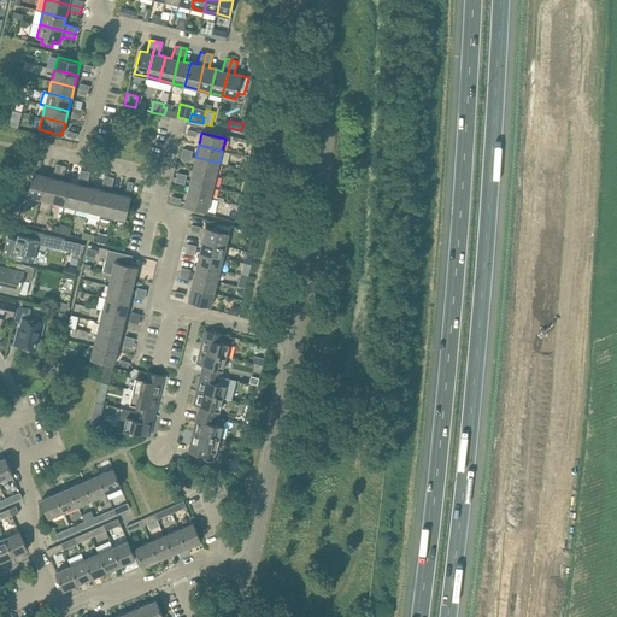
[(195,157),(193,169),(216,175),(219,163),(195,157)]
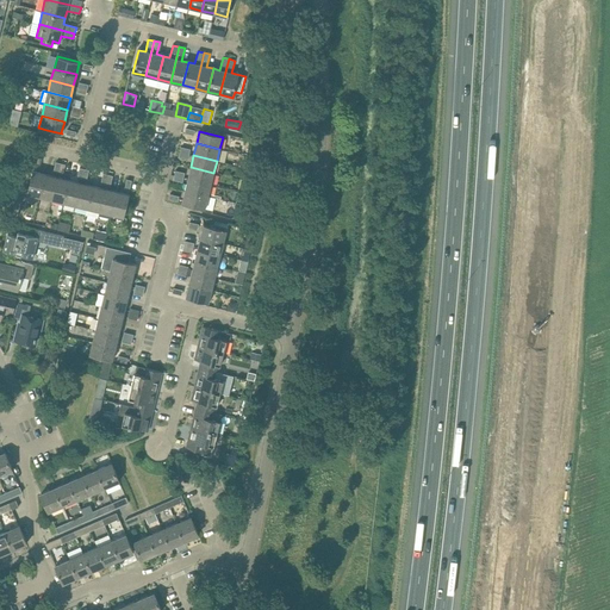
[(191,167),(188,179),(211,185),(213,173),(191,167)]
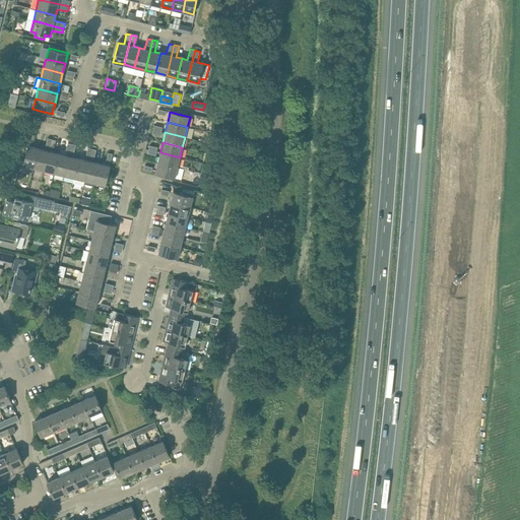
[(24,165),(34,168),(39,148),(28,146),(28,145),(23,166),(24,165)]
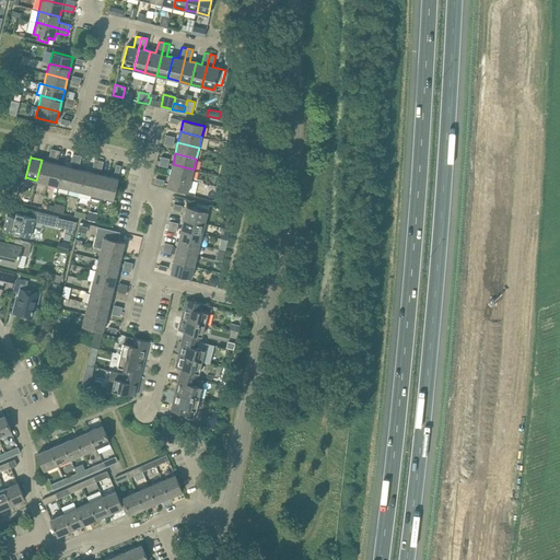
[(36,181),(47,183),(53,163),(42,160),(36,181)]
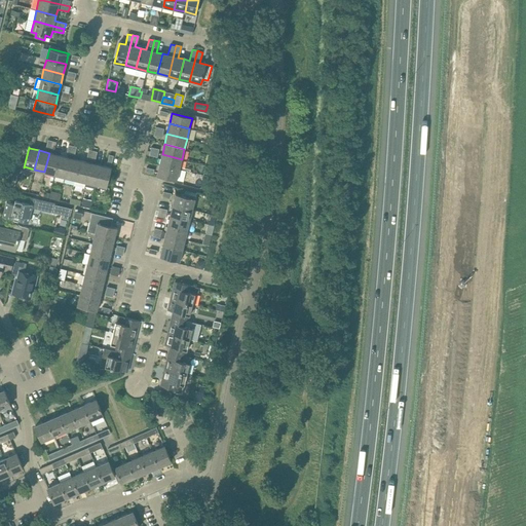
[(44,172),(54,175),(60,155),(49,153),(44,172)]
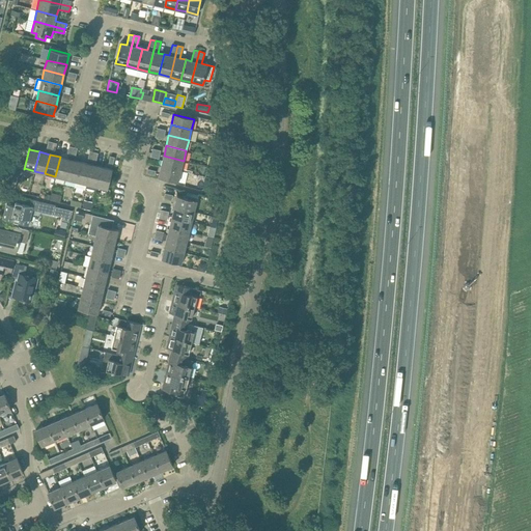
[(164,156),(161,166),(182,171),(184,161),(164,156)]
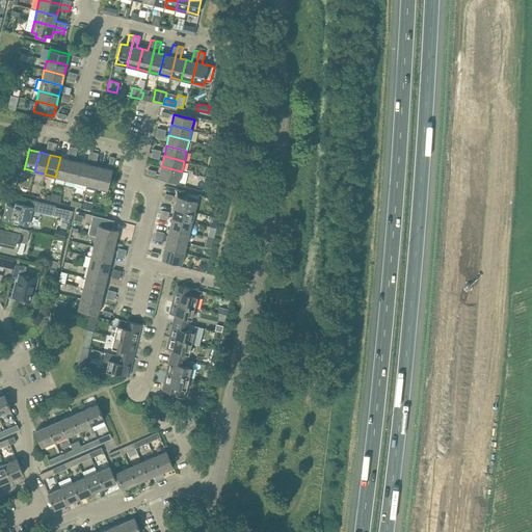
[(55,177),(65,179),(71,160),(60,157),(55,177)]
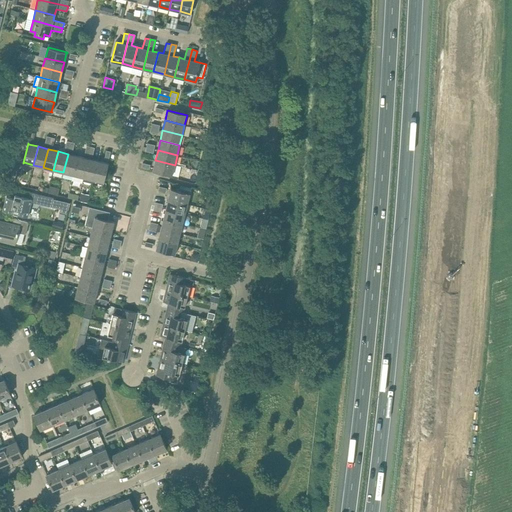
[(63,172),(73,175),(78,156),(68,154),(63,172)]
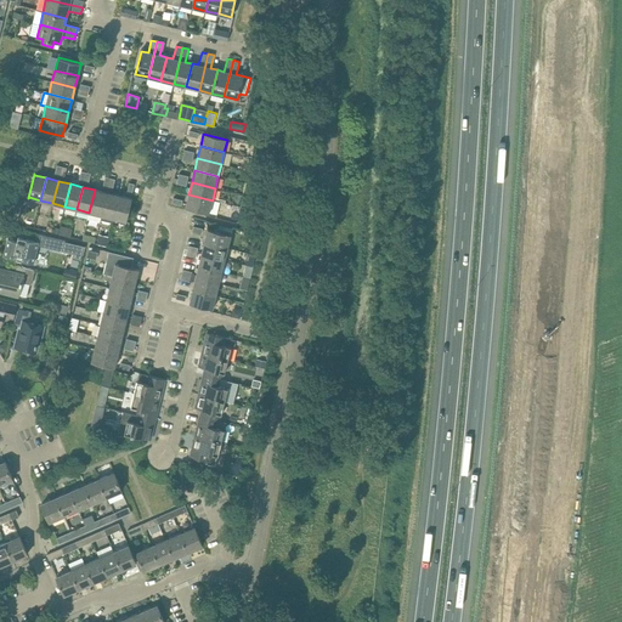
[(89,213),(101,215),(107,192),(95,190),(89,213)]
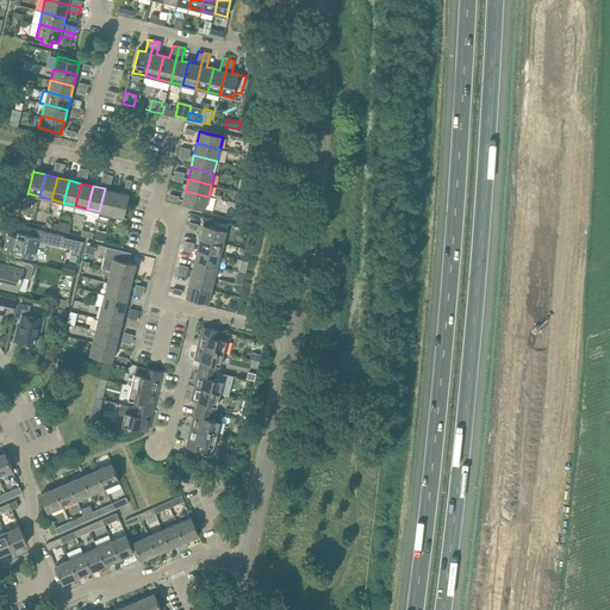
[(100,212),(99,217),(100,219),(106,221),(109,218),(110,213),(111,215),(117,192),(105,188),(99,211),(100,212)]
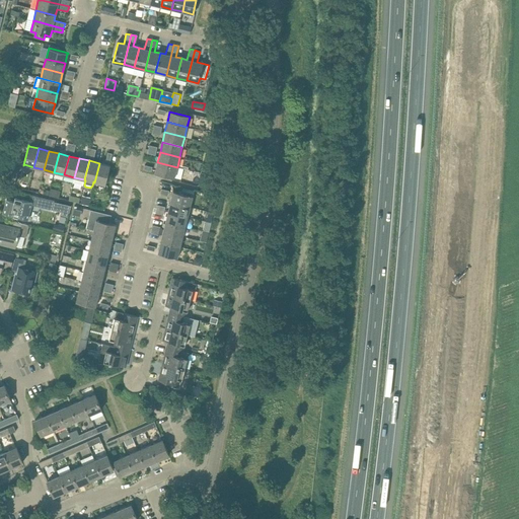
[(177,167),(157,162),(155,172),(174,177),(177,167)]
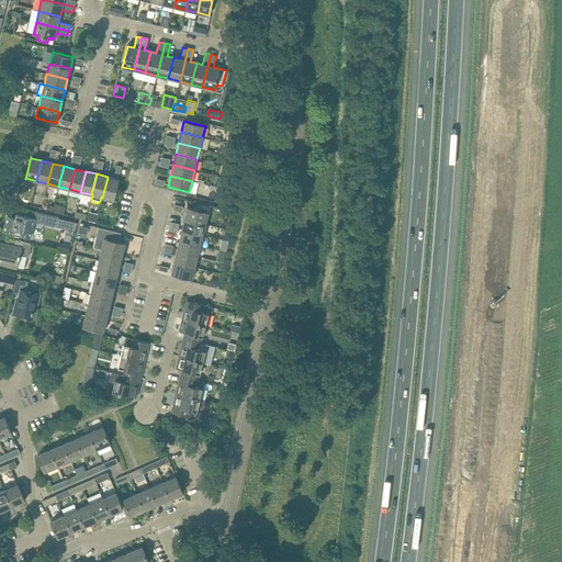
[(108,177),(102,198),(113,200),(119,179),(117,179),(108,177)]
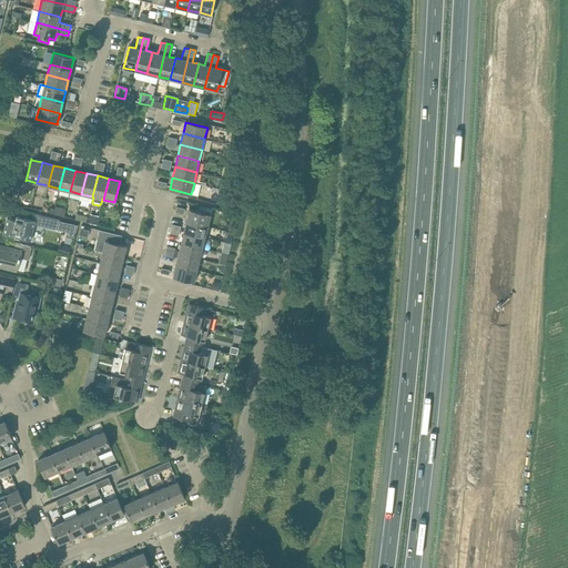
[(210,201),(217,203),(221,189),(213,188),(210,201)]
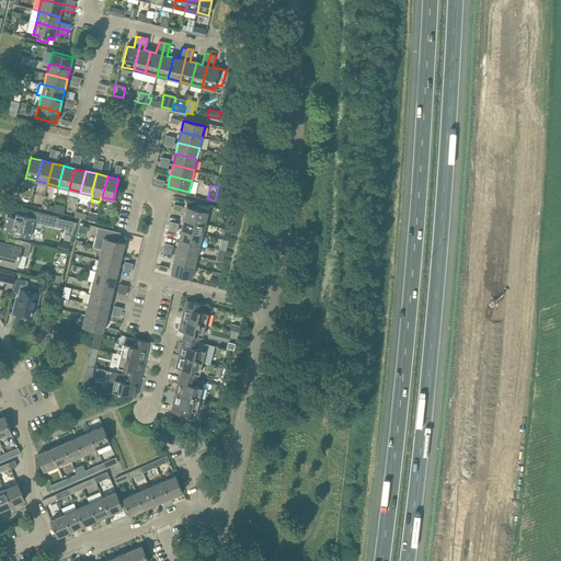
[(55,206),(54,212),(64,214),(65,206),(55,204),(55,206)]
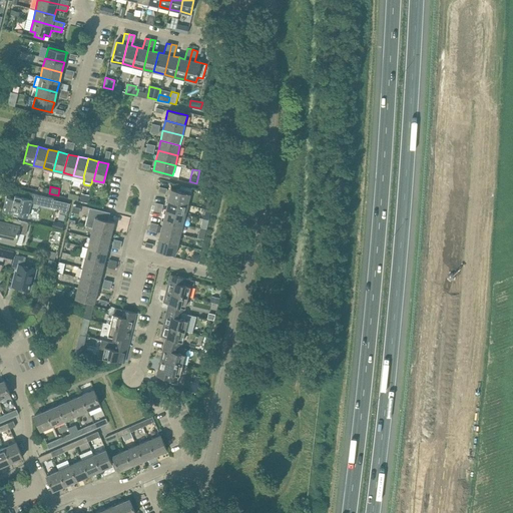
[(171,189),(168,199),(187,204),(190,193),(171,189)]
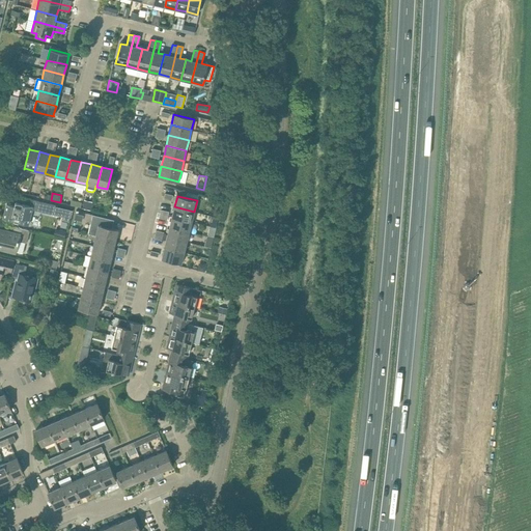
[(6,204),(3,219),(12,221),(29,225),(33,208),(36,210),(38,201),(31,199),(29,205),(19,203),(16,202),(15,206),(6,204)]
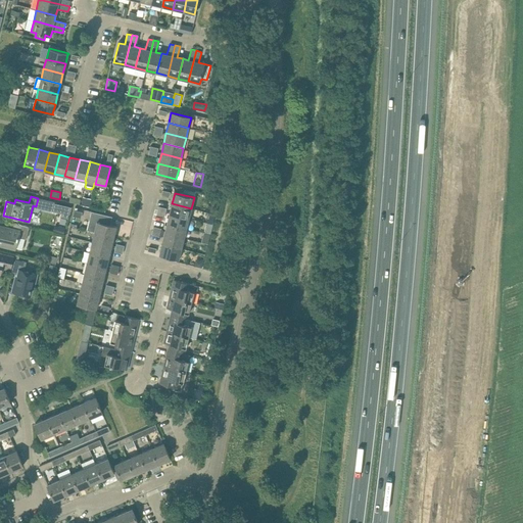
[(38,198),(36,206),(52,210),(54,202),(38,198)]
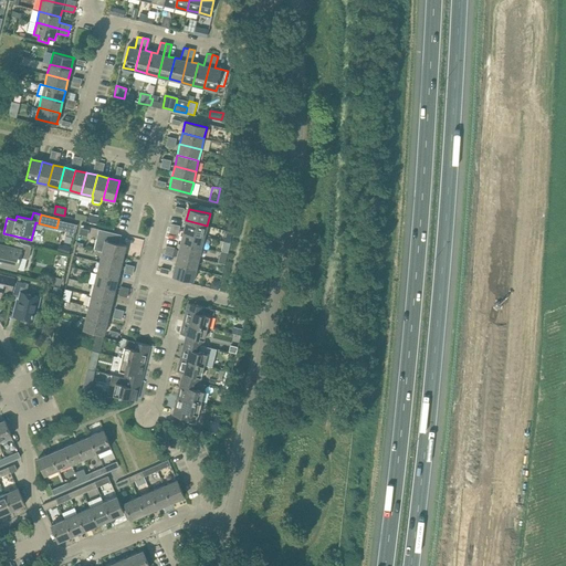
[(186,220),(184,231),(205,237),(207,226),(186,220)]
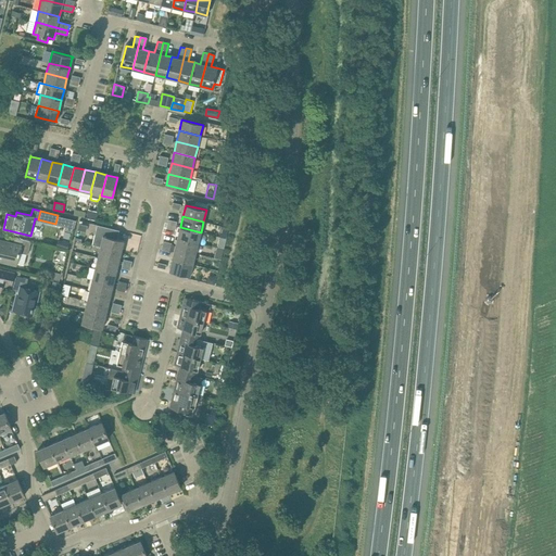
[(97,225),(92,244),(100,247),(103,236),(113,238),(117,239),(119,230),(114,229),(97,225)]
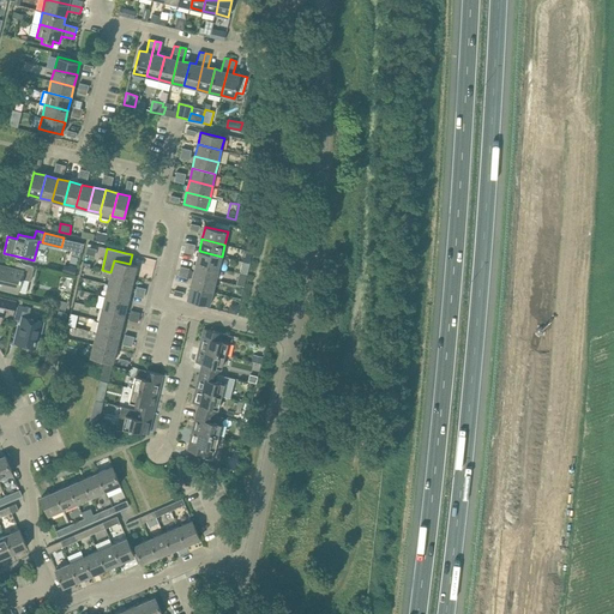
[(199,251),(196,263),(220,269),(222,257),(199,251)]
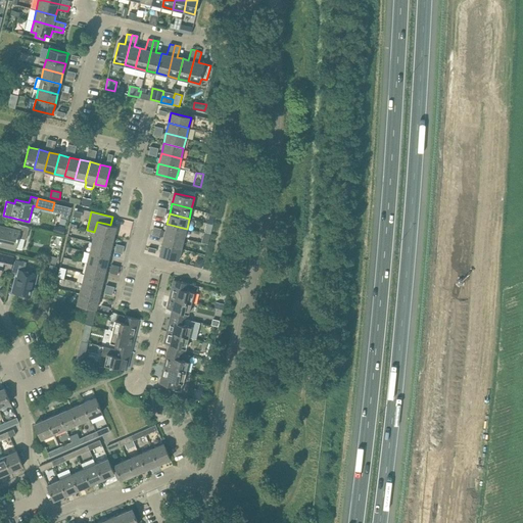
[(97,222),(94,232),(114,237),(116,227),(110,225),(106,224),(97,222)]
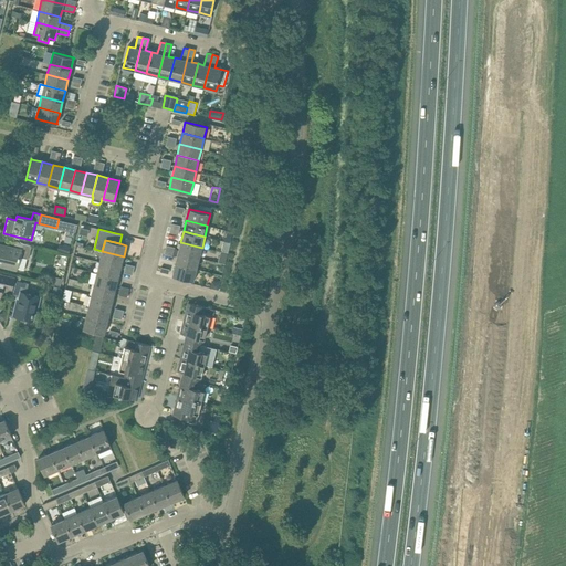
[(221,252),(228,253),(230,242),(223,241),(221,252)]
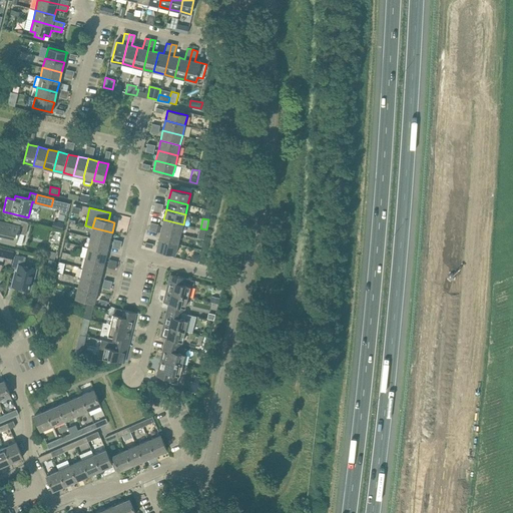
[(0,239),(15,243),(18,231),(26,233),(28,222),(13,219),(12,224),(1,222),(0,221),(0,239)]
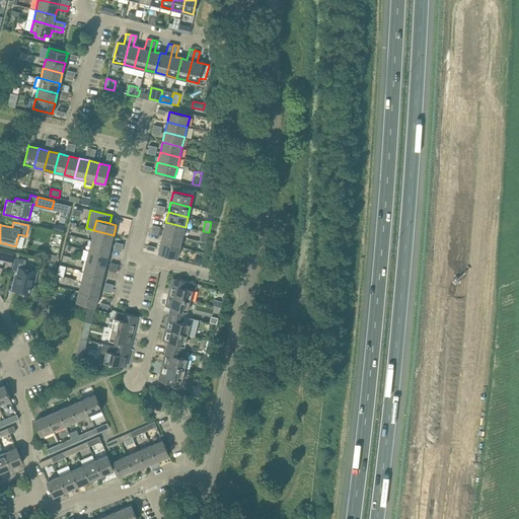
[(165,222),(163,232),(182,237),(186,227),(165,222)]
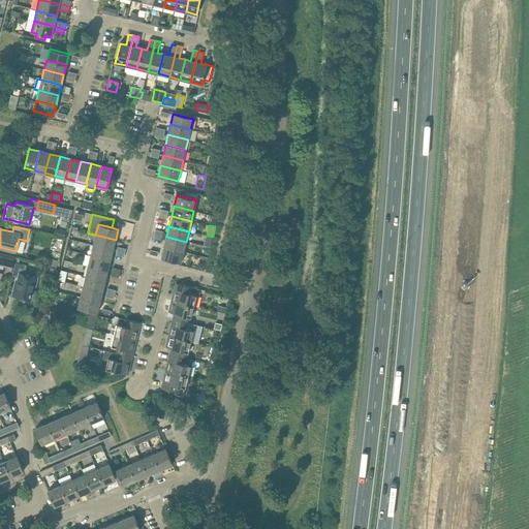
[(95,235),(93,245),(113,250),(116,240),(95,235)]
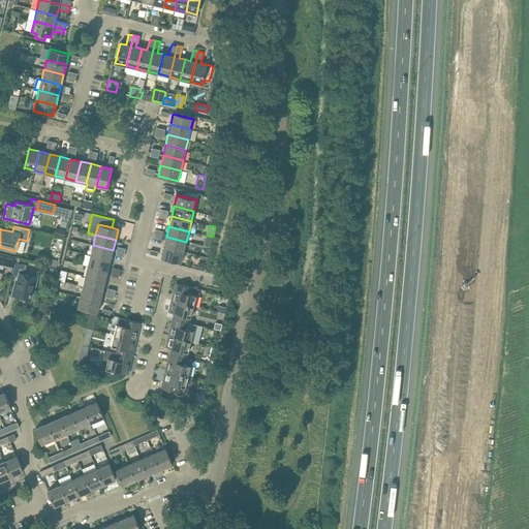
[(166,237),(163,247),(184,251),(186,242),(166,237)]
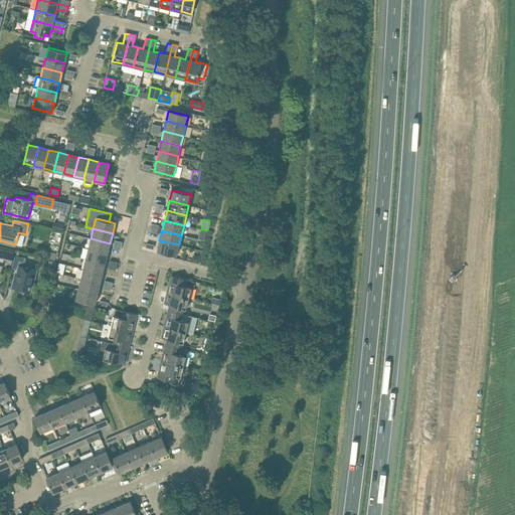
[(91,238),(88,248),(108,253),(110,243),(91,238)]
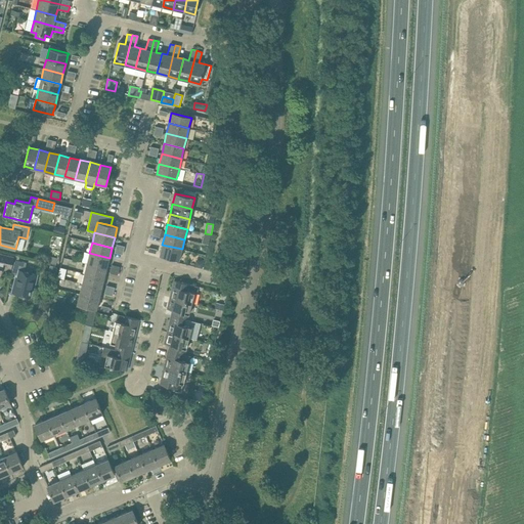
[(162,245),(160,255),(170,258),(170,261),(177,262),(178,259),(179,260),(182,249),(162,245)]
